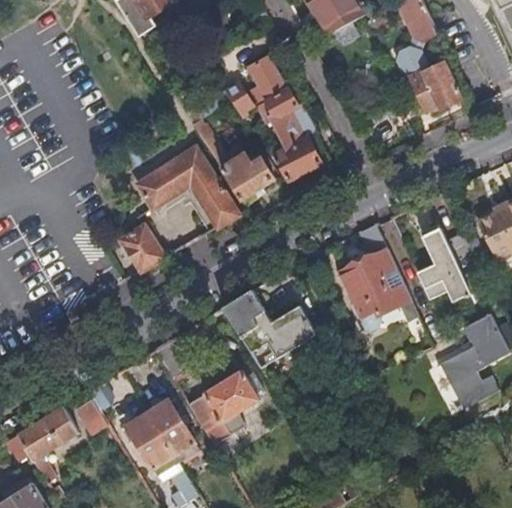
[(126,15),(138,35),(156,23),(150,14),(173,0),(116,0),(126,15)]
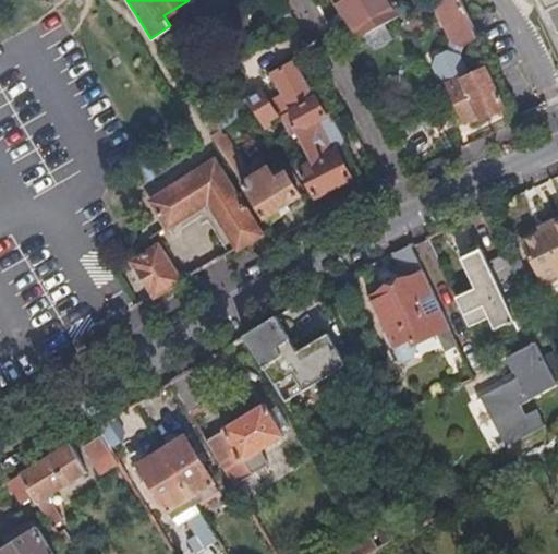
[(398,13),(389,0),(339,0),(360,34),(388,19),(398,13)]
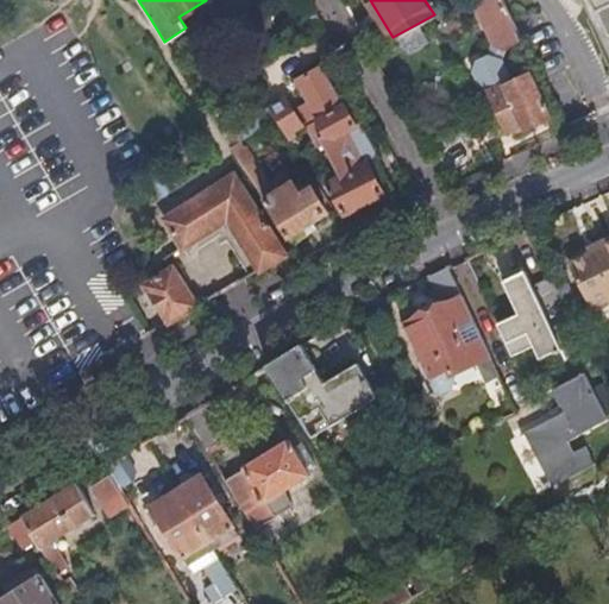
[(518,48),(525,45),(502,0),(475,0),(494,39),(488,51),(476,58),(472,67),(481,85),(491,87),(510,125),(522,120),(525,125),(550,113),(529,71),(513,80),(502,55),(507,43),(514,39),(518,48)]
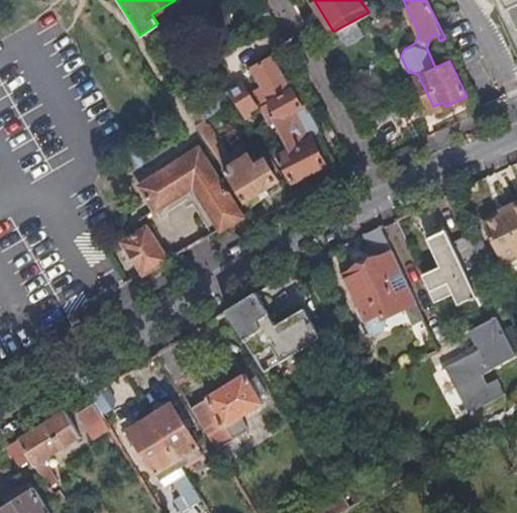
[(503,0),(516,28),(516,0),(503,0)]
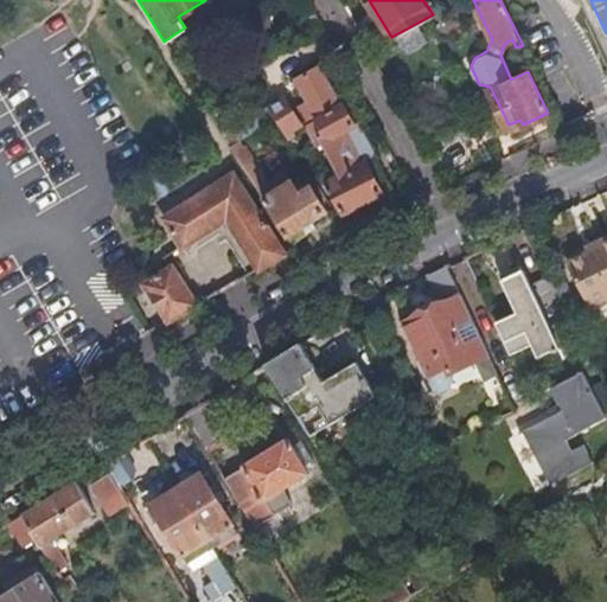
[(391,37),(370,50),(376,59),(406,44),(410,52),(433,40),(422,20),(391,37)]
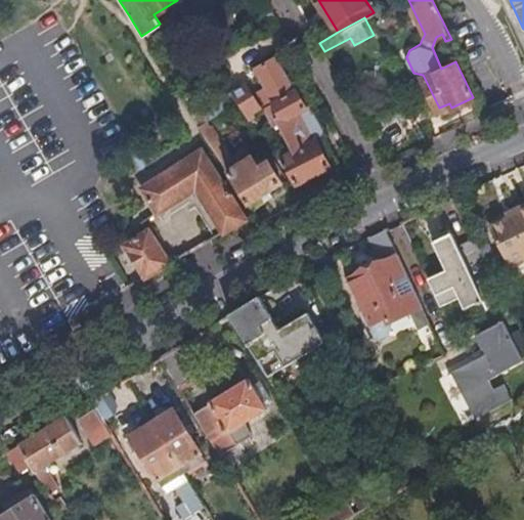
[(149,49),(171,36),(163,24),(141,36),(149,49)]
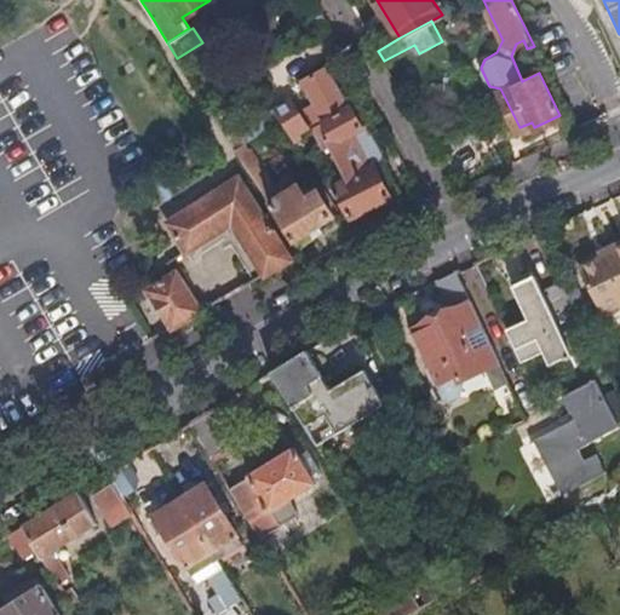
[(325,120),(314,127),(325,148),(328,145),(345,178),(334,184),(350,216),(391,196),(374,164),(371,166),(352,132),(363,126),(351,104),(348,107),(326,65),(303,79),(314,102),(304,108),(311,122),(322,116),(325,120)]
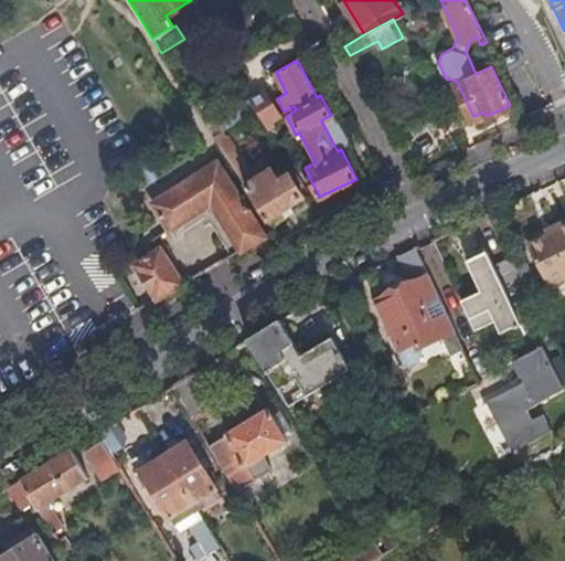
[(262,116),(266,123),(280,114),(265,88),(208,125),(214,135),(221,130),(238,119),(256,107),(262,116)]
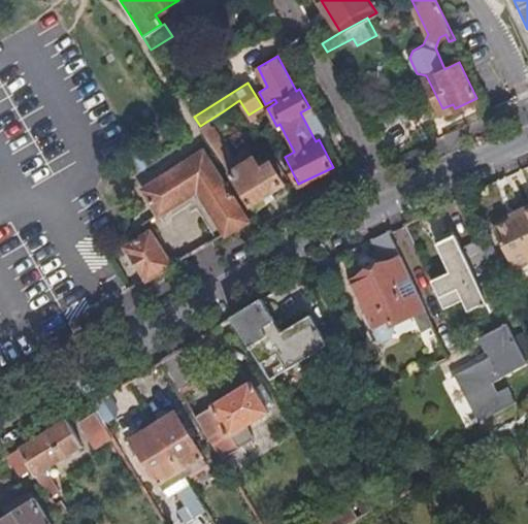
[(265,104),(267,108),(276,102),(274,99),(265,104)]
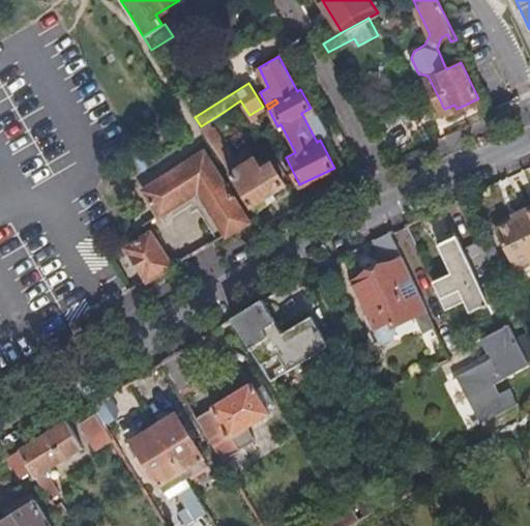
[(228,119),(245,109),(240,100),(224,112),(228,119)]
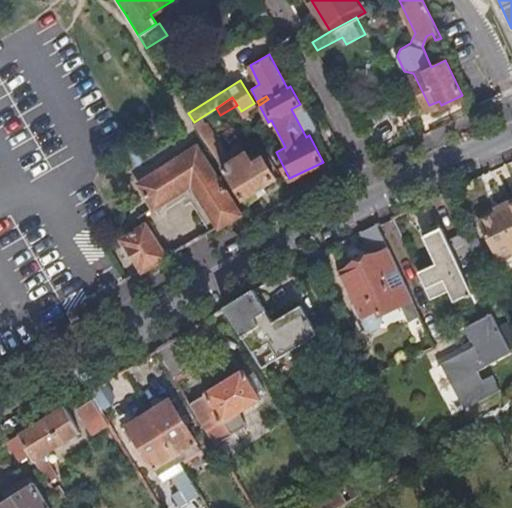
[(309,135),(316,131),(317,131),(301,103),(300,104),(291,109),(306,137),(309,135)]
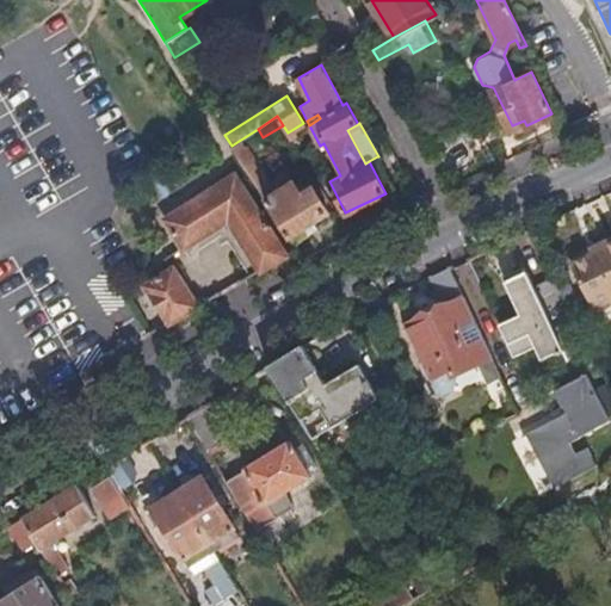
[(239,141),(232,146),(254,181),(264,175),(245,144),(242,147),(239,141)]
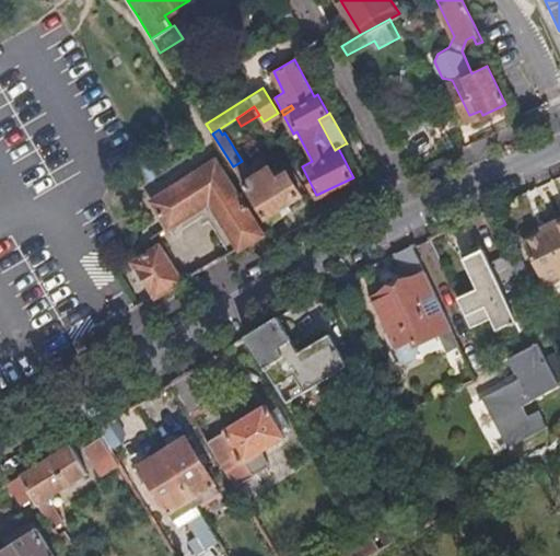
[(338,148),(353,177),(361,173),(346,143),(338,148)]
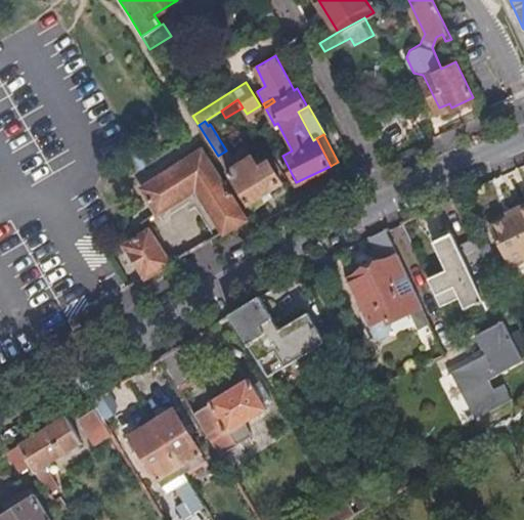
[(224,184),(201,148),(181,160),(179,156),(171,161),(173,166),(142,186),(158,212),(195,187),(224,230),(245,218),(227,189),(229,187),(226,182),(224,184)]
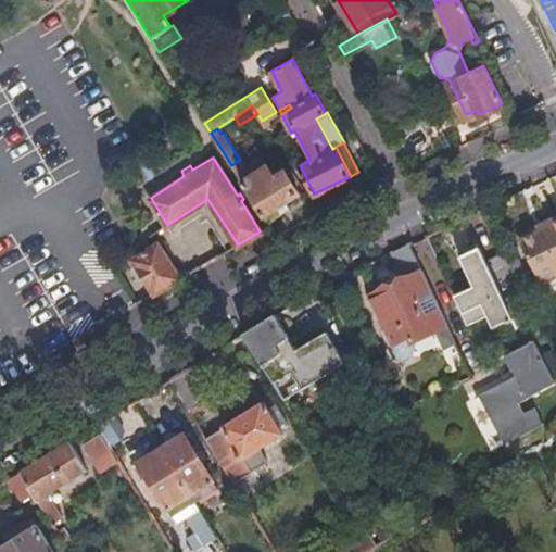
[(242,183),(251,176),(240,160),(231,165),(242,183)]
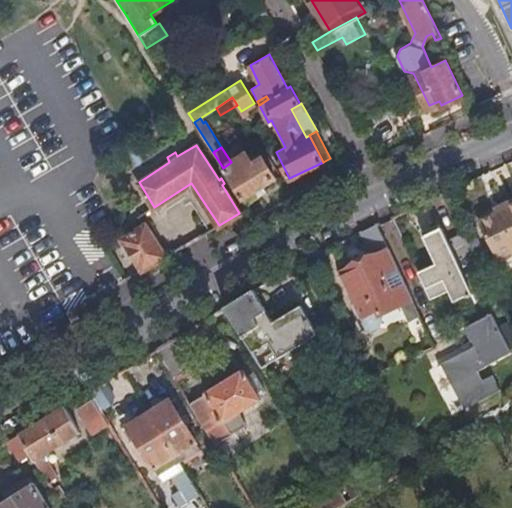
[(223,168),(241,197),(273,176),(261,157),(250,164),(244,154),(231,162),(223,168)]
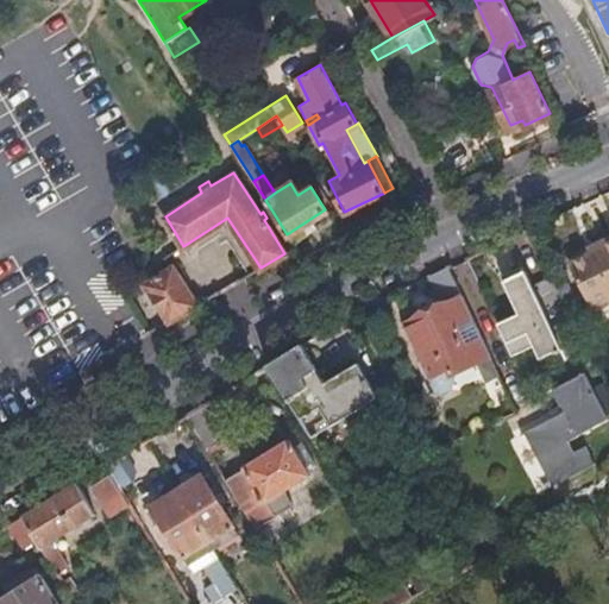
[(590,255),(603,249),(601,243),(588,250),(590,255)]
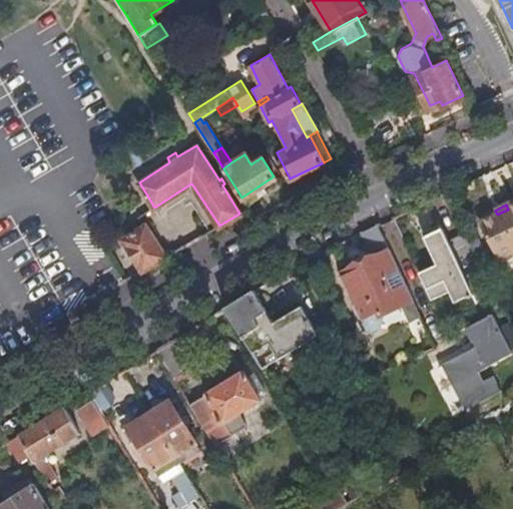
[(512,206),(508,209),(497,214),(480,222),(499,263),(512,256),(512,206)]
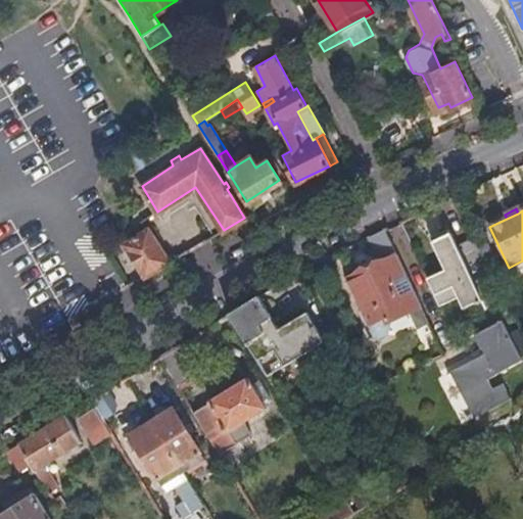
[(169,261),(150,230),(127,244),(145,274),(169,261)]
